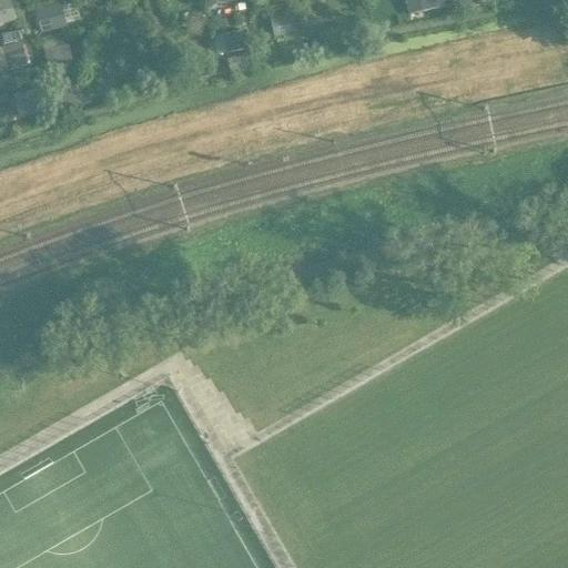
[(0,24),(14,22),(9,0),(7,0),(0,1),(0,24)]
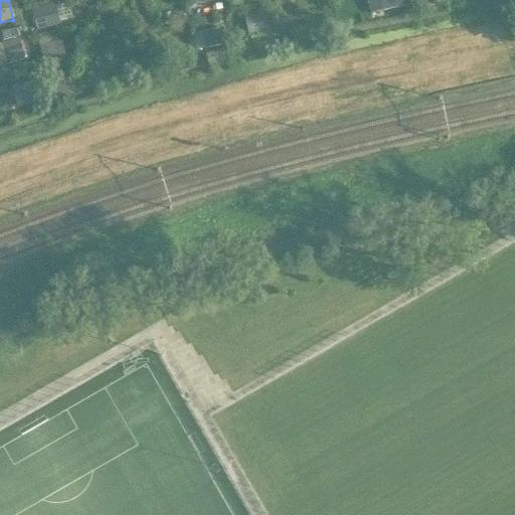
[(404,7),(402,0),(378,0),(381,12),(404,7)]
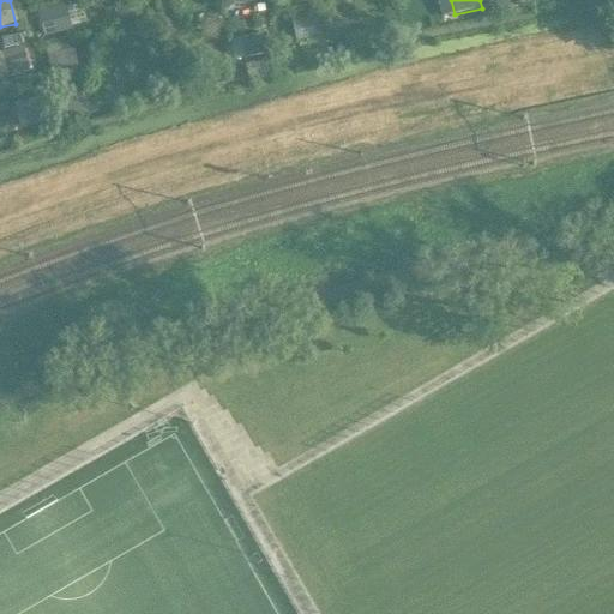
[(71,29),(66,7),(38,14),(44,36),(71,29)]
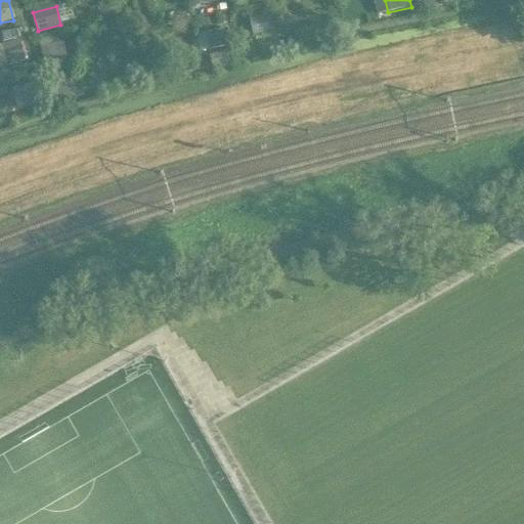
[(275,50),(267,14),(250,18),(258,54),(275,50)]
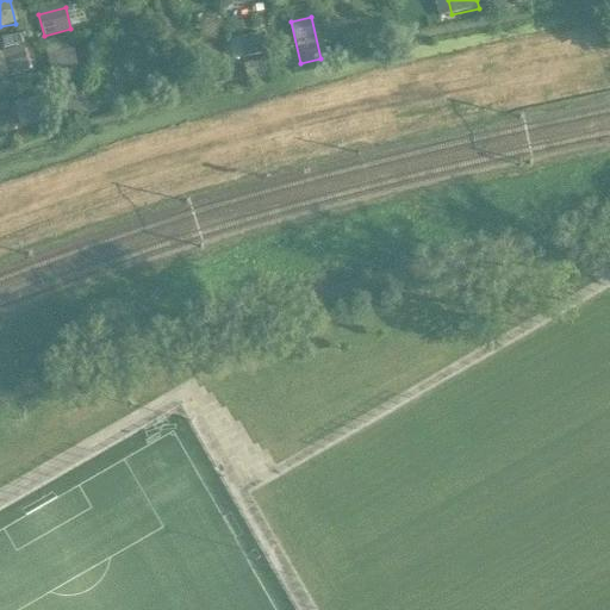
[(269,53),(263,32),(236,39),(241,61),(269,53)]
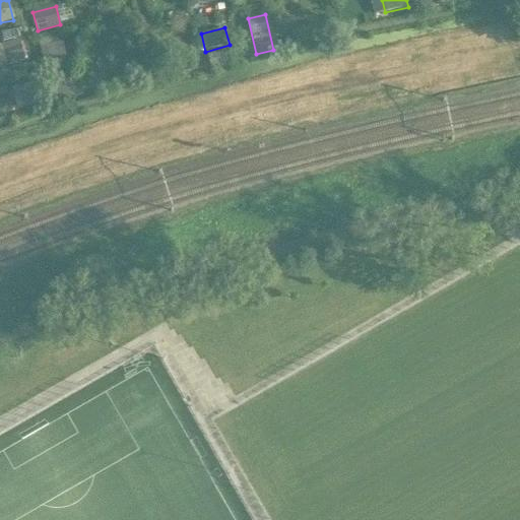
[(23,62),(18,41),(1,45),(6,66),(23,62)]
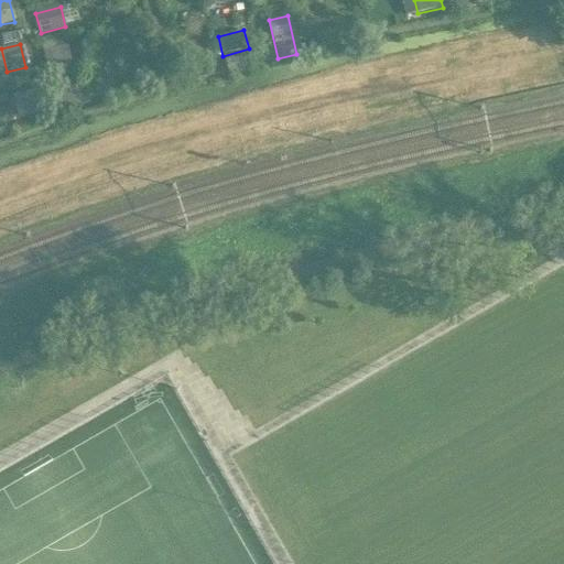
[(47,69),(69,64),(65,46),(43,52),(47,69)]
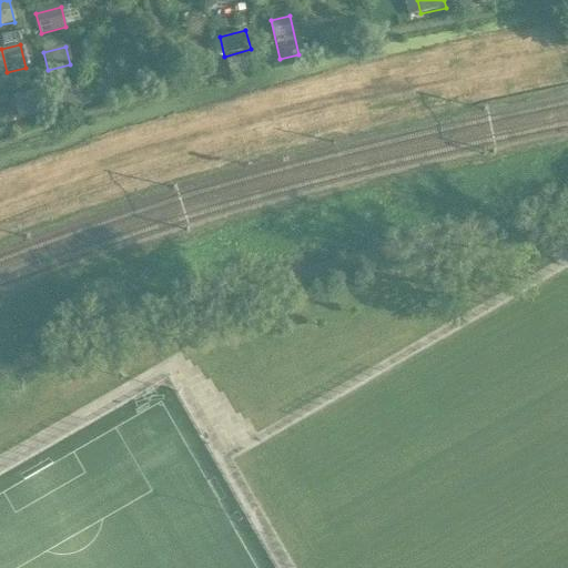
[(80,103),(75,88),(54,93),(59,110),(80,103)]
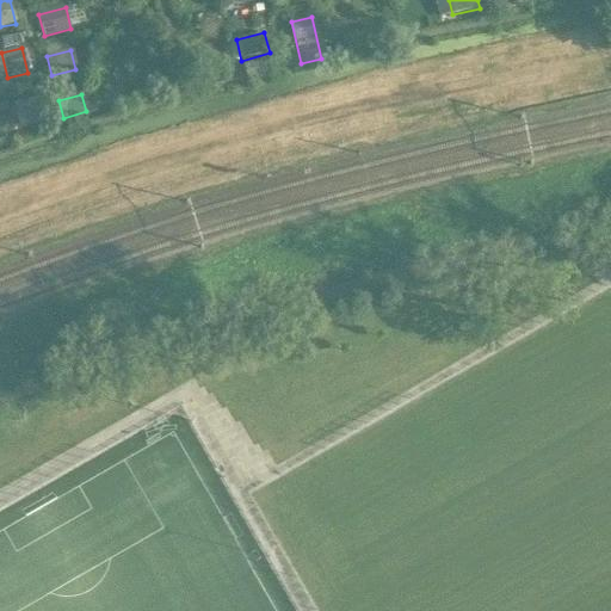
[(42,124),(36,99),(13,104),(19,130),(42,124)]
